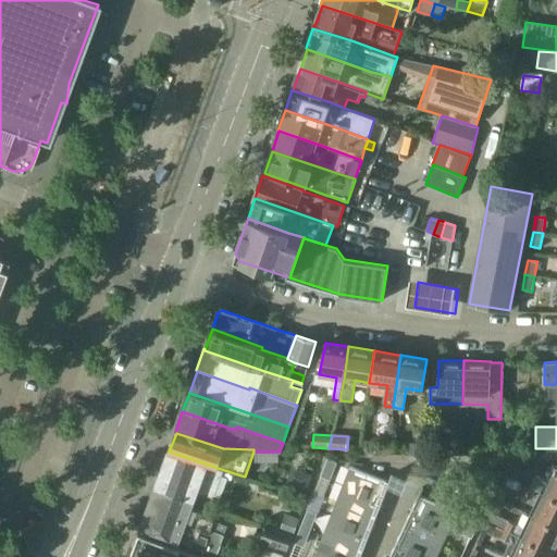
[(410,443),(410,454),(420,455),(420,443),(410,443)]
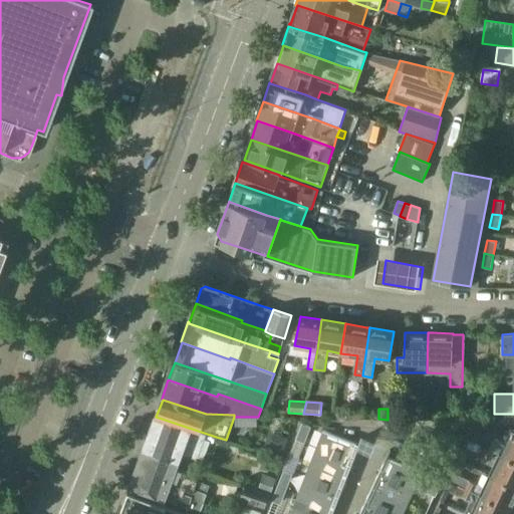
[(213,444),(216,437),(156,417),(150,433),(196,450),(200,451),(204,440),(213,444)]
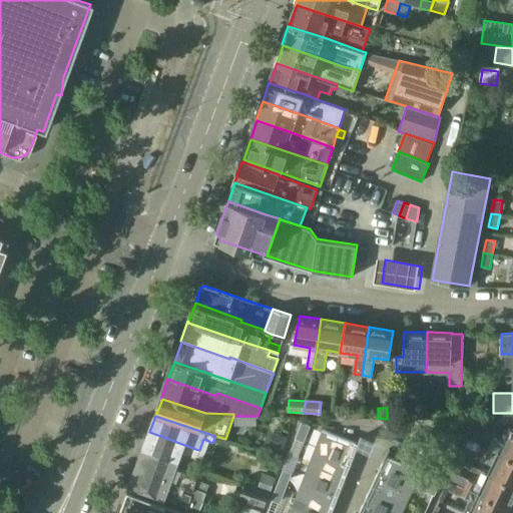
[(309,426),(306,425),(303,423),(297,437),(304,440),(309,426)]
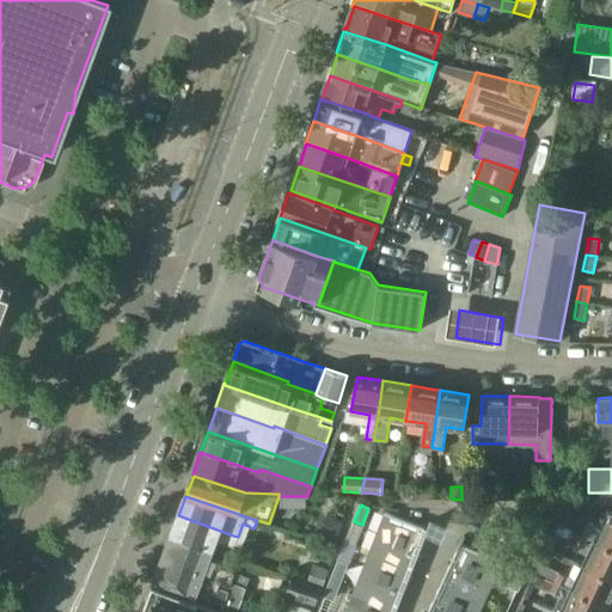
[(371,549),(414,567),(432,520),(430,520),(427,528),(385,512),(371,549)]
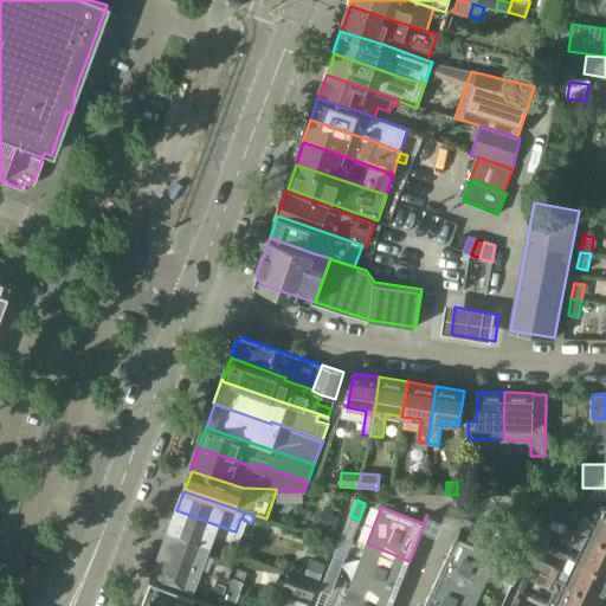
[(317,509),(311,526),(334,533),(339,516),(317,509)]
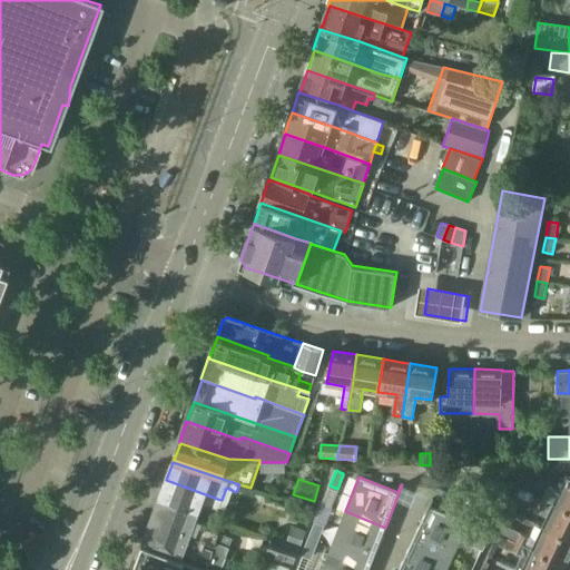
[(526,491),(532,479),(519,480),(516,487),(526,491)]
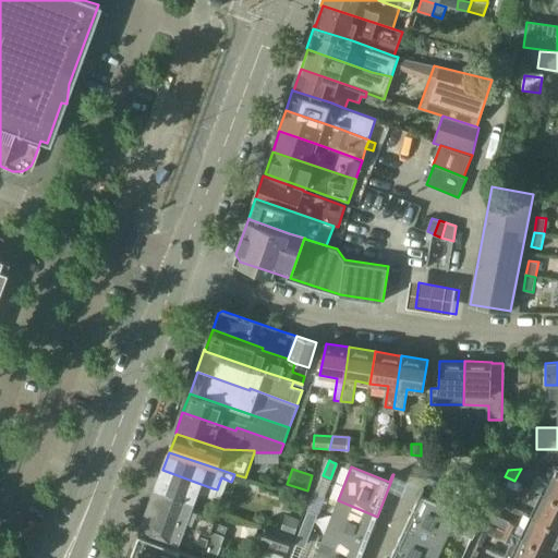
[(162,470),(156,489),(194,502),(197,493),(214,499),(217,489),(213,488),(162,470)]
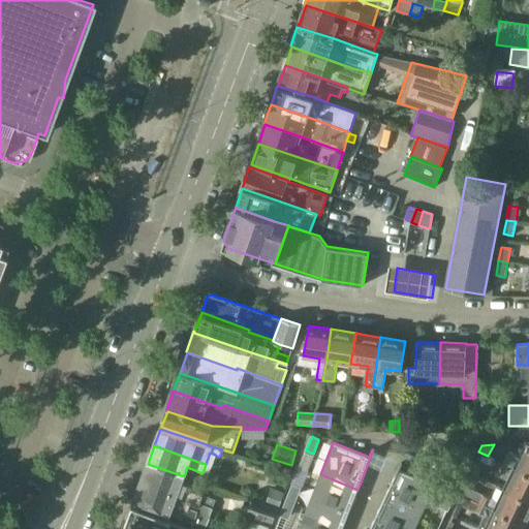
[(509,452),(504,462),(517,468),(528,474),(528,447),(527,447),(522,458),(509,452)]
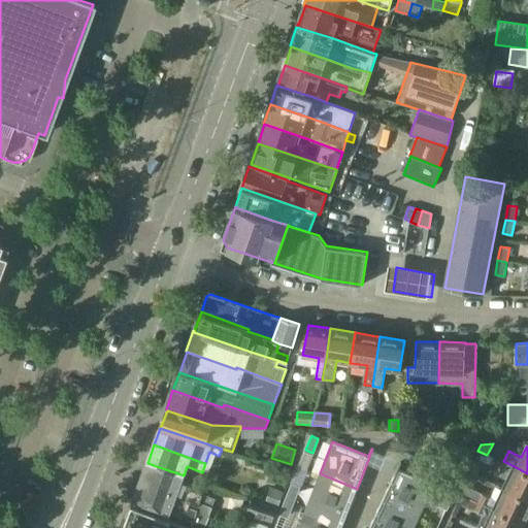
[(480,460),(490,465),(493,458),(487,455),(483,453),(480,460)]
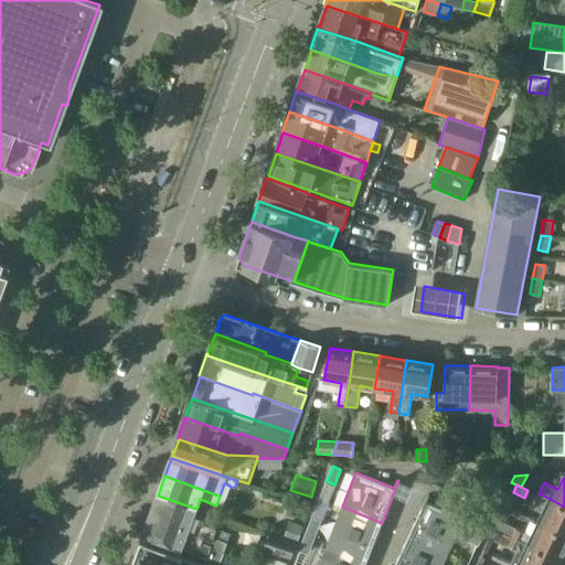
[(533,491),(530,499),(540,504),(544,497),(533,491)]
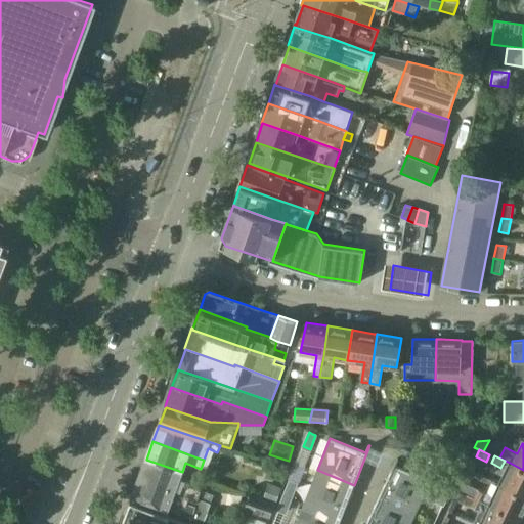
[(380,495),(416,513),(430,481),(395,465),(398,457),(397,457),(380,495)]
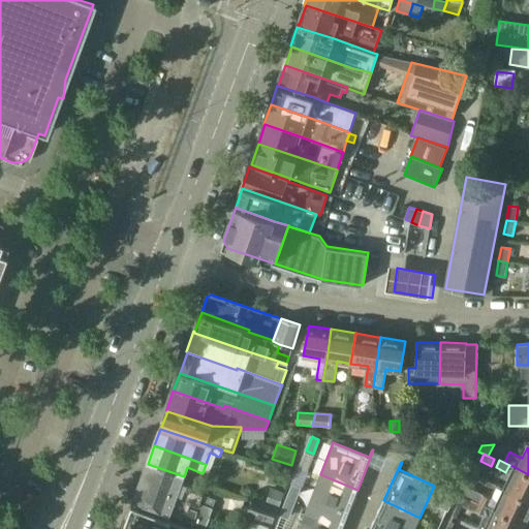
[(142,481),(213,507),(216,499),(194,491),(180,487),(184,476),(148,464),(147,466),(145,466),(142,475),(144,476),(142,481)]
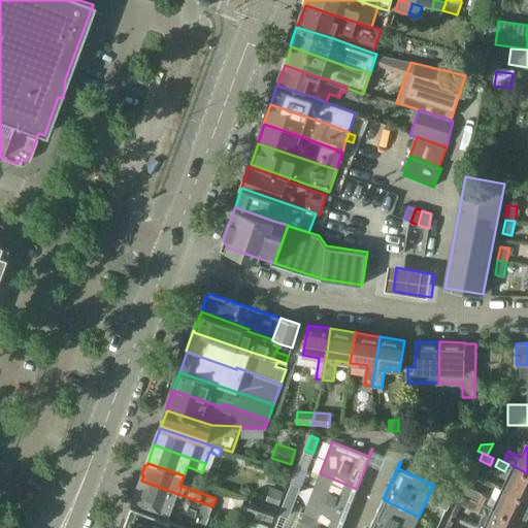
[(527,473),(516,467),(505,489),(527,499),(527,473)]
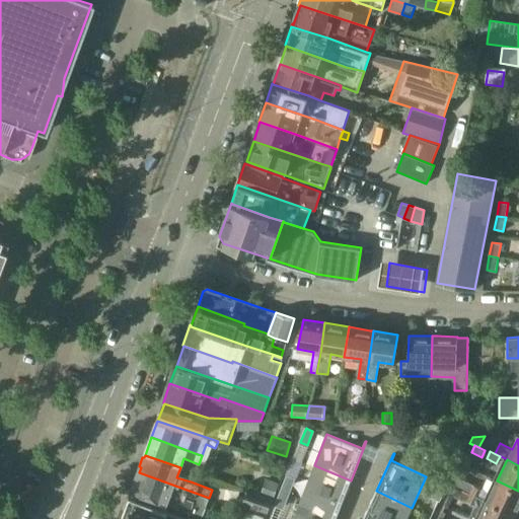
[(314,465),(301,498),(339,512),(351,480),(314,465)]
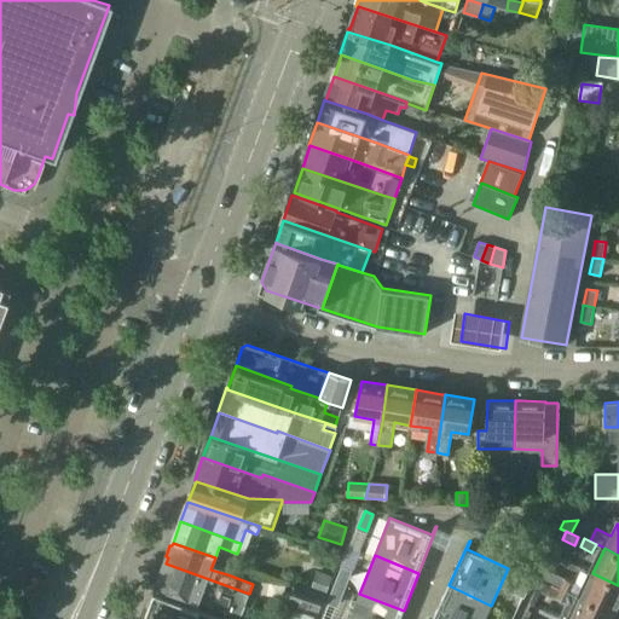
[(166,563),(158,584),(157,586),(200,601),(242,615),(249,594),(166,563)]
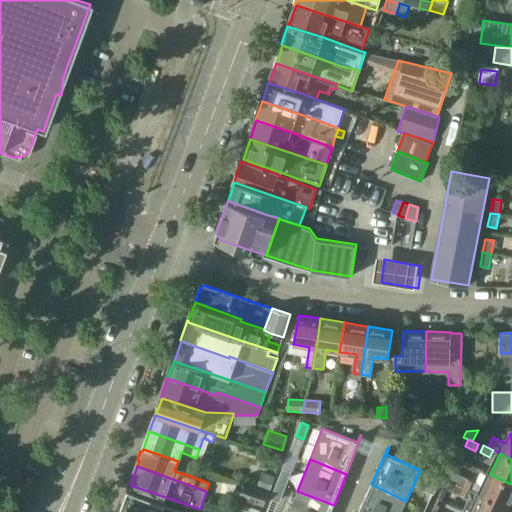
[(277,483),(286,486),(292,472),(283,469),(277,483)]
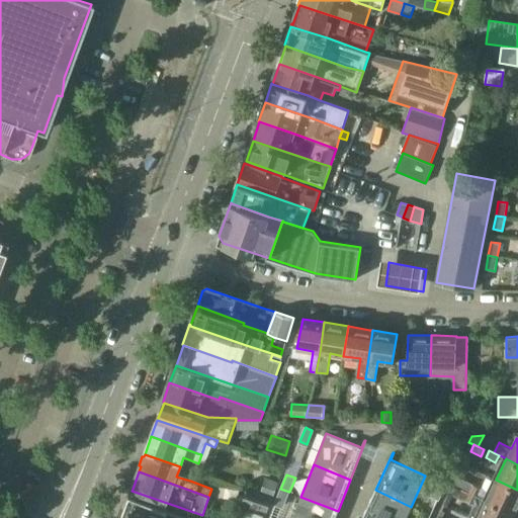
[(266,478),(260,493),(272,497),(278,482),(266,478)]
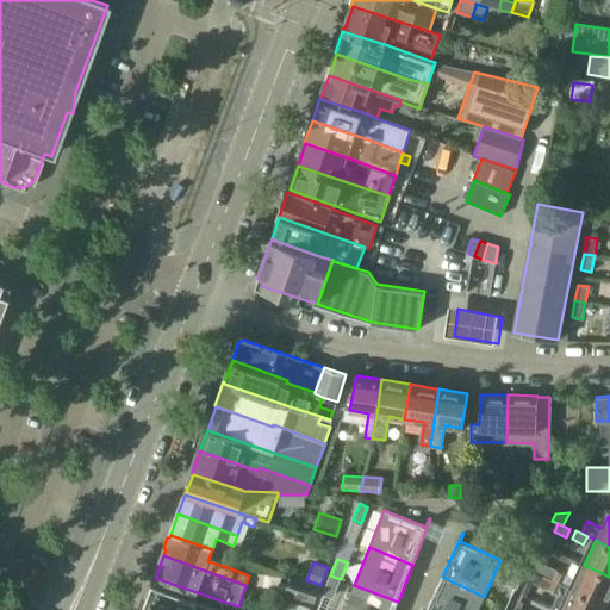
[(540,562),(535,572),(553,580),(564,585),(568,576),(540,562)]
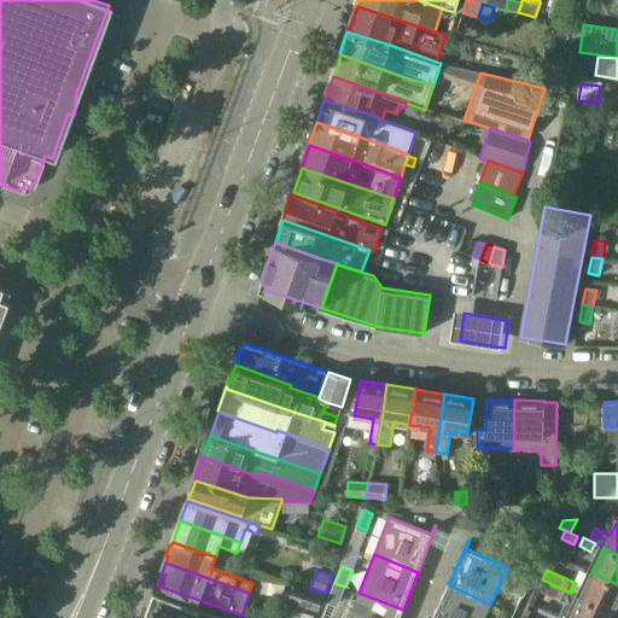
[(584,587),(579,596),(612,613),(617,601),(617,584),(592,572),(584,587)]
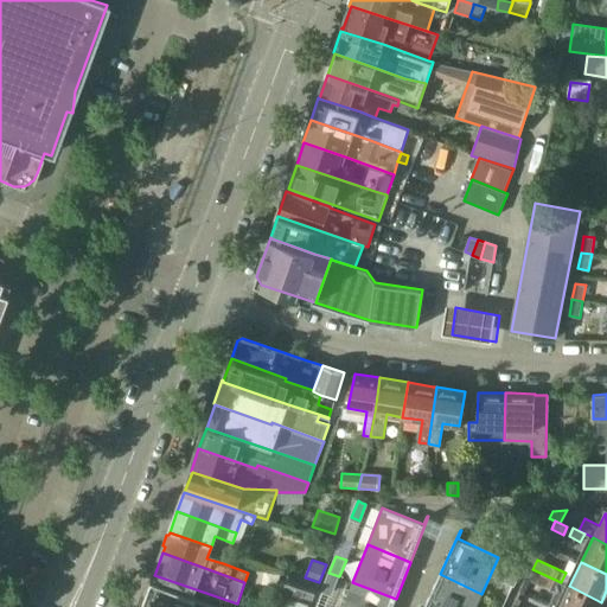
[(506,580),(513,583),(521,568),(513,564),(506,580)]
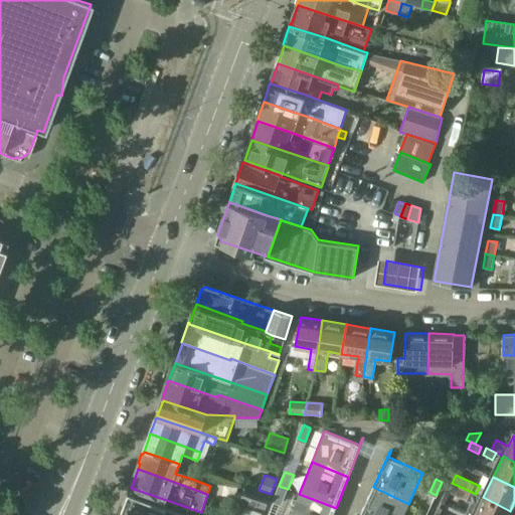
[(271,494),(259,490),(244,485),(239,500),(267,508),(271,494)]
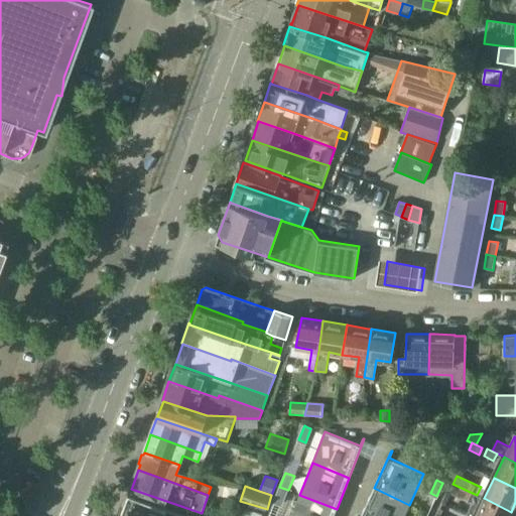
[(279,487),(273,503),(282,506),(288,490),(279,487)]
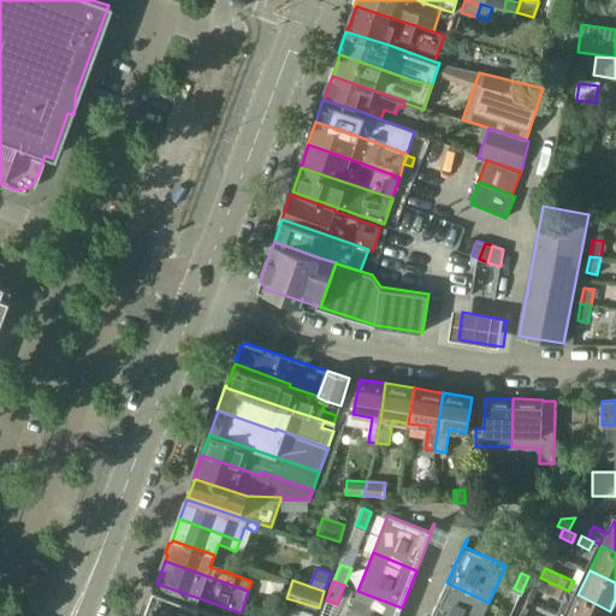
[(430,615),(481,615),(489,603),(446,582),(430,615)]
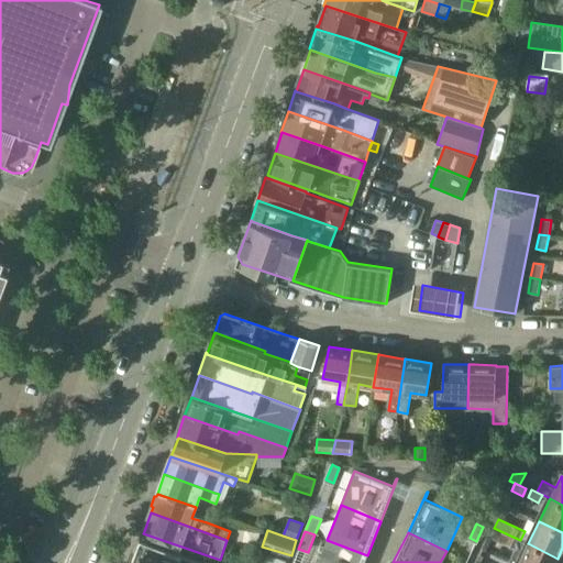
[(510,536),(507,544),(514,548),(514,549),(515,549),(508,562),(509,562),(555,562),(558,559),(528,543),(520,540),(510,536)]
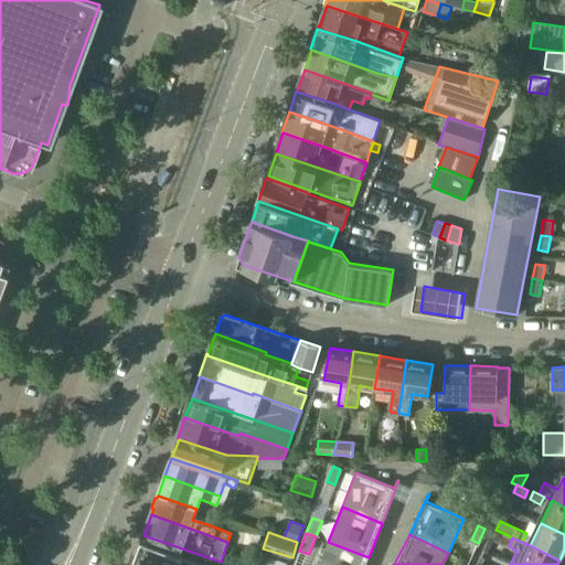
[(209,564),(141,541),(131,564),(209,564)]
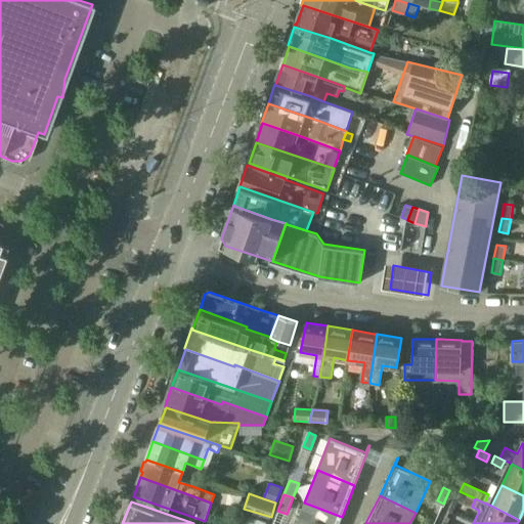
[(296,523),(338,523),(342,517),(304,503),(296,523)]
